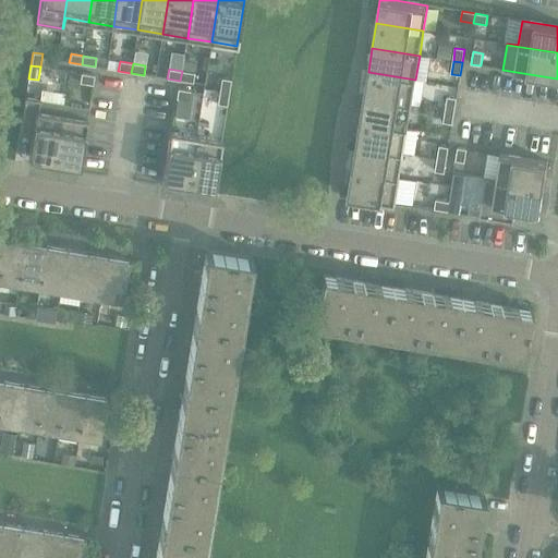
[(194,73),(182,71),(180,81),(193,83),(194,73)]
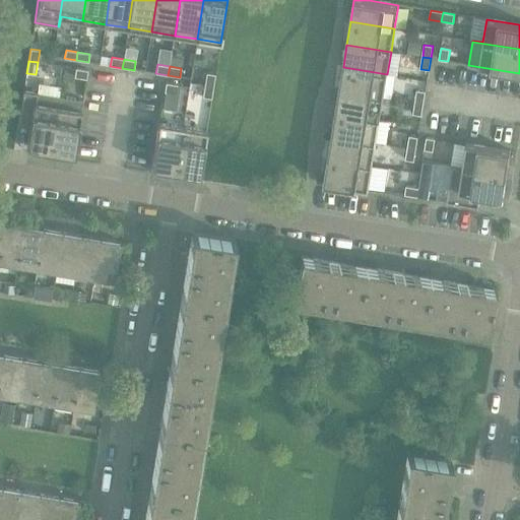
[(387,74),(343,67),(339,90),(384,98),(387,74)]
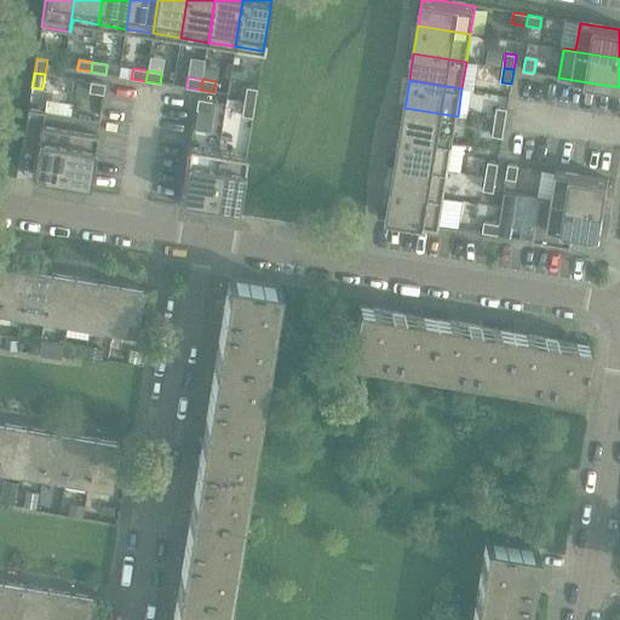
[(104,84),(91,81),(89,92),(103,95),(104,84)]
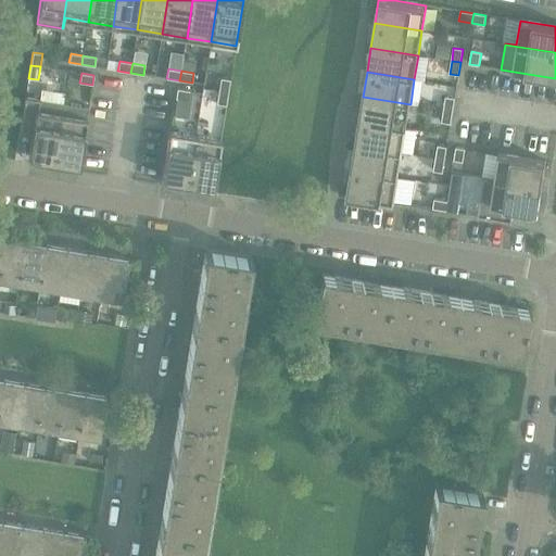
[(230,79),(220,78),(218,91),(228,92),(230,79)]
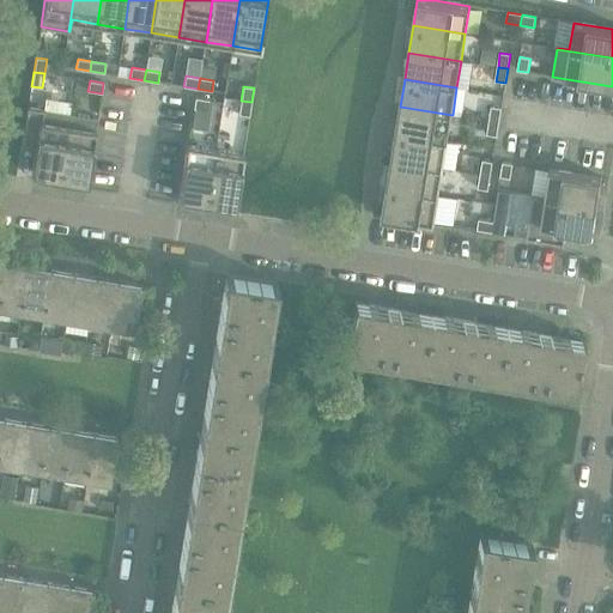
[(210,101),(195,98),(194,108),(208,110),(210,101)]
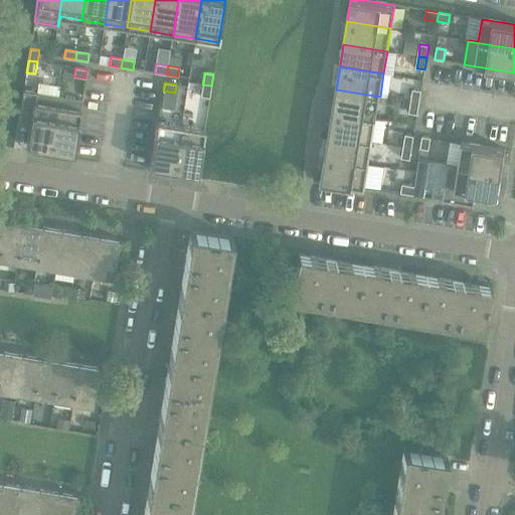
[(211,86),(202,84),(200,97),(209,98),(211,86)]
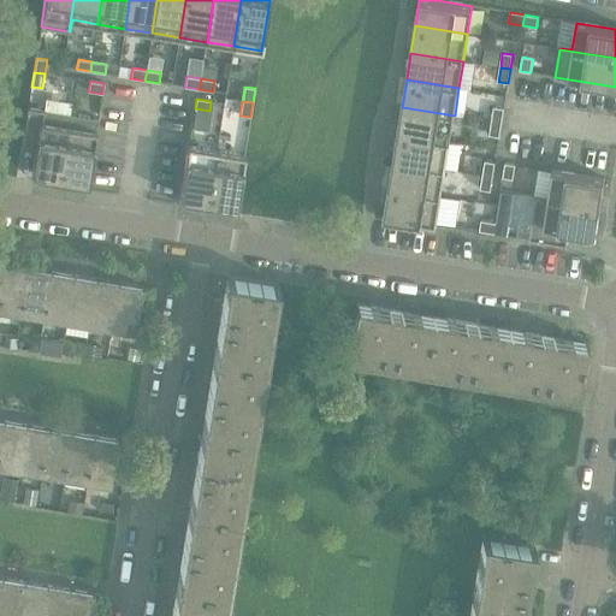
[(45,111),(28,107),(22,146),(36,148),(31,175),(60,179),(69,126),(42,123),(45,111)]
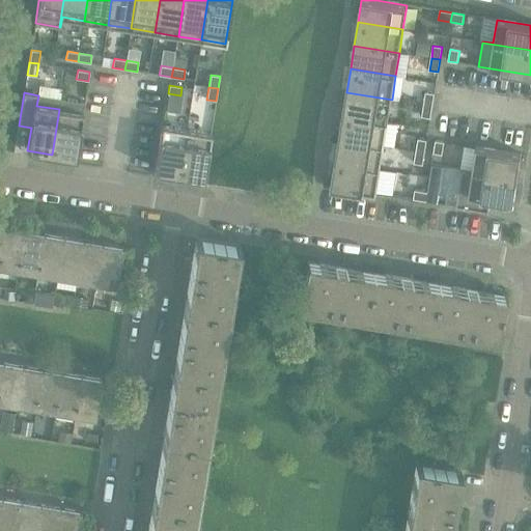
[(392,100),(346,92),(342,115),(388,122),(392,100)]
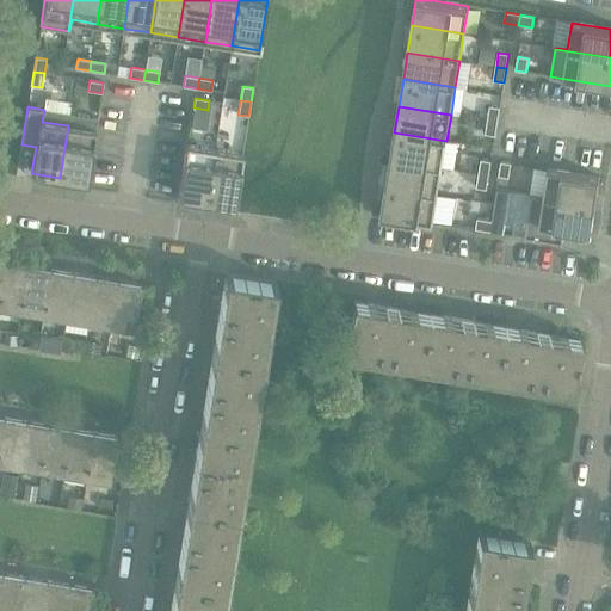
[(500,107),(489,106),(487,121),(498,122),(500,107)]
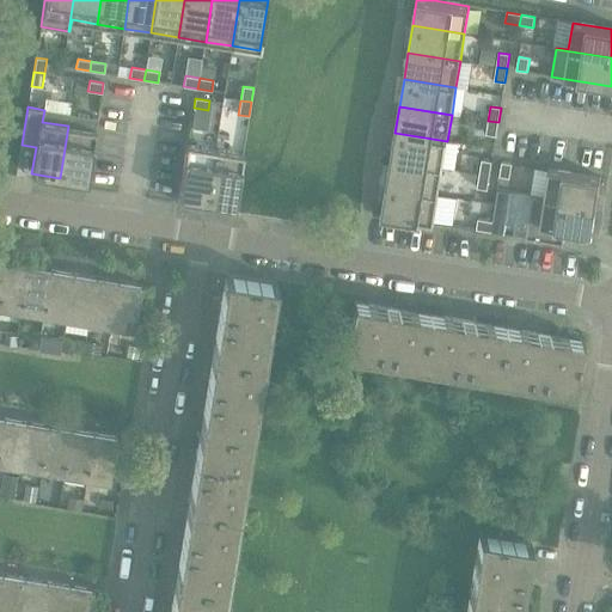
[(499,122),(488,121),(485,135),(496,136),(499,122)]
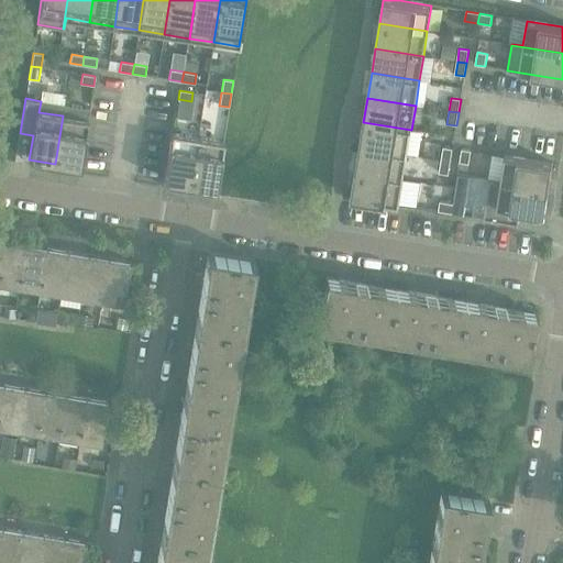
[(88,120),(63,116),(55,164),(80,167),(88,120)]
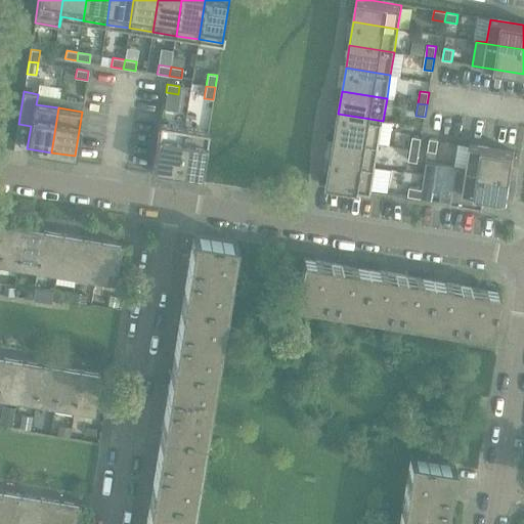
[(383,121),(338,114),(335,137),(379,144),(383,121)]
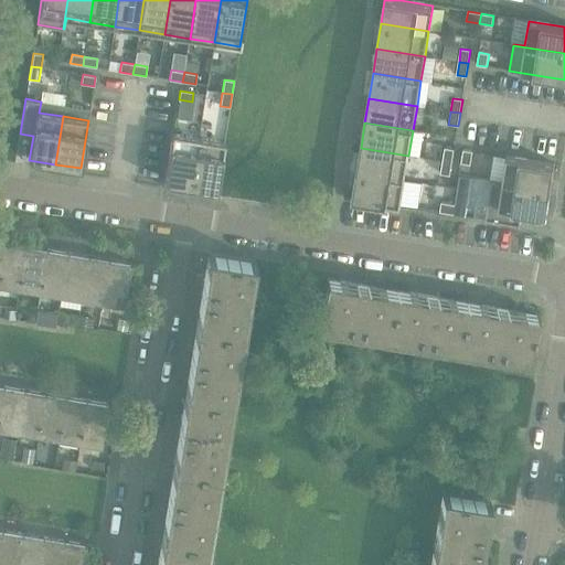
[(199,138),(172,134),(164,182),(191,185),(199,138)]
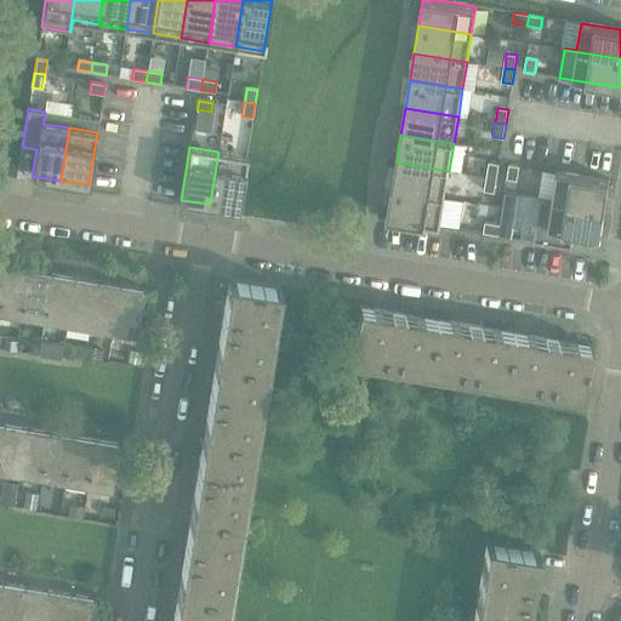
[(218,152),(210,204),(238,209),(248,157),(218,152)]
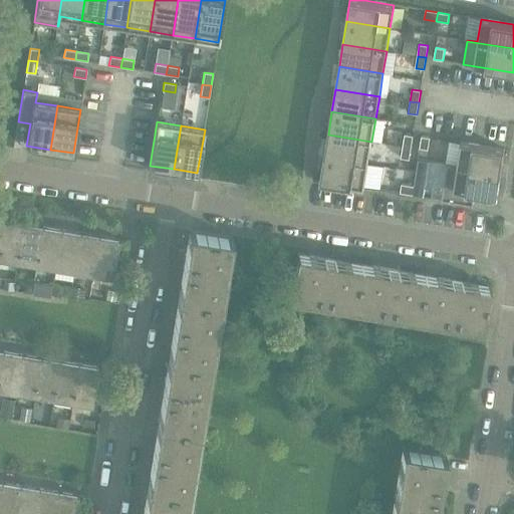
[(371,142),(328,135),(324,157),(368,164),(371,142)]
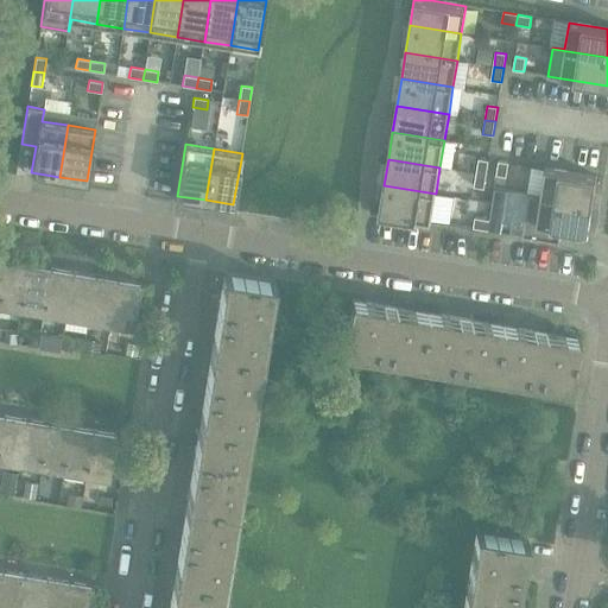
[(489,160),(479,159),(476,173),(487,175),(489,160)]
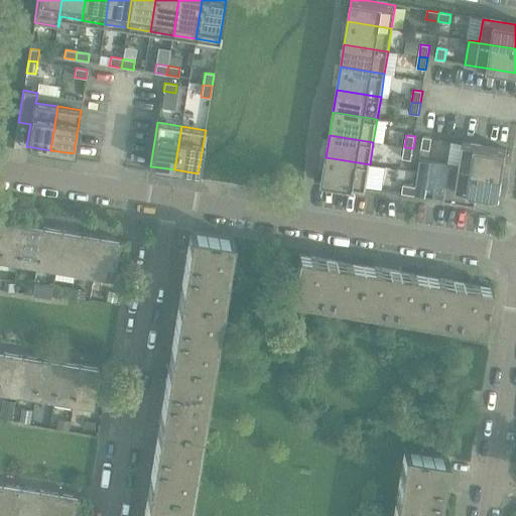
[(431,138),(423,137),(421,149),(429,150),(431,138)]
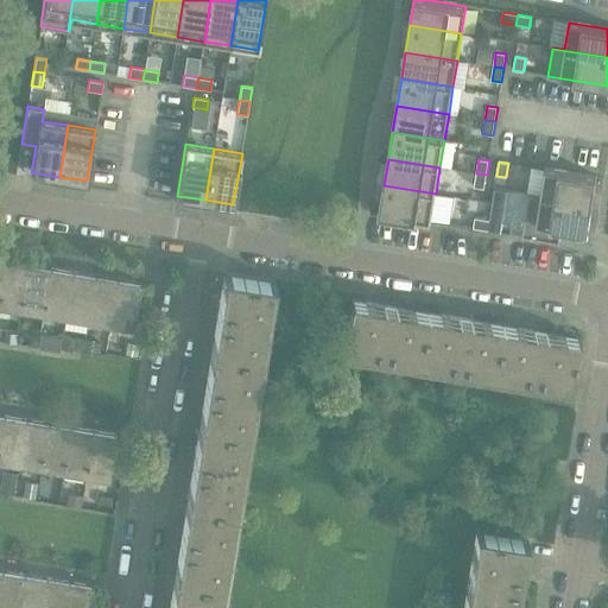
[(540,195),(530,194),(529,195),(593,204),(597,177),(545,169),(540,195)]
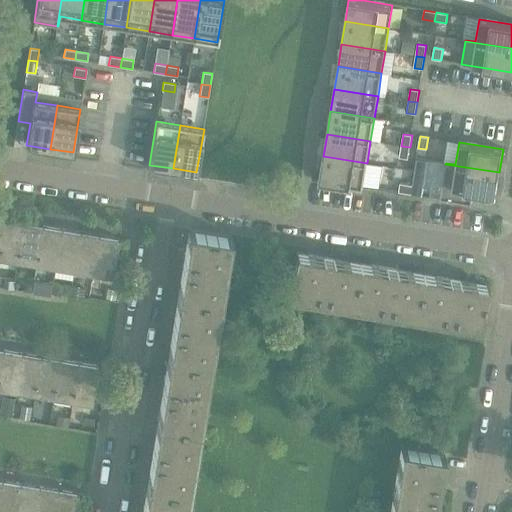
[(410,147),(401,146),(399,158),(408,159),(410,147)]
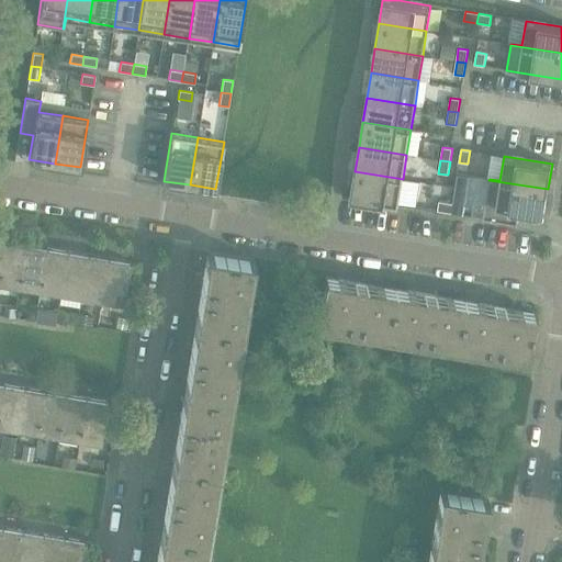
[(403,179),(355,171),(350,198),(398,205),(403,179)]
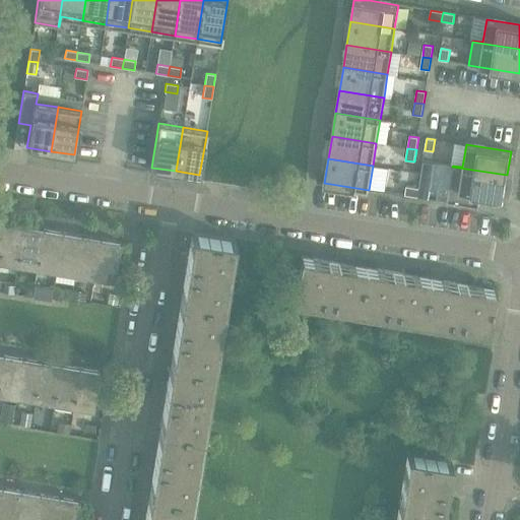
[(503,199),(507,175),(452,167),(447,202),(478,207),(480,195),(503,199)]
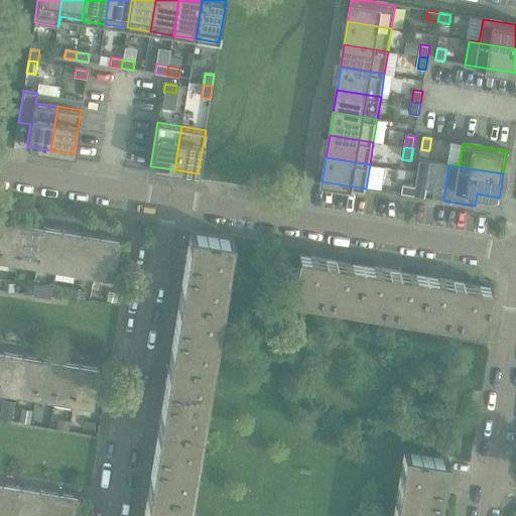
[(377,180),(405,182),(406,168),(377,167),(377,180)]
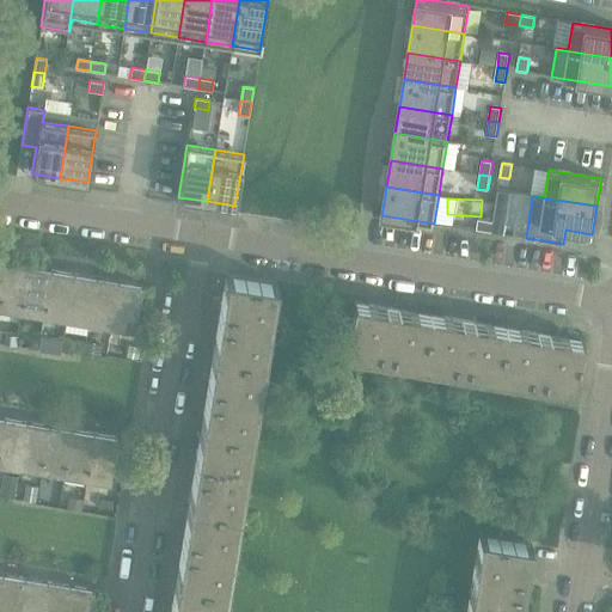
[(493,221),(478,219),(476,230),(490,232),(493,221)]
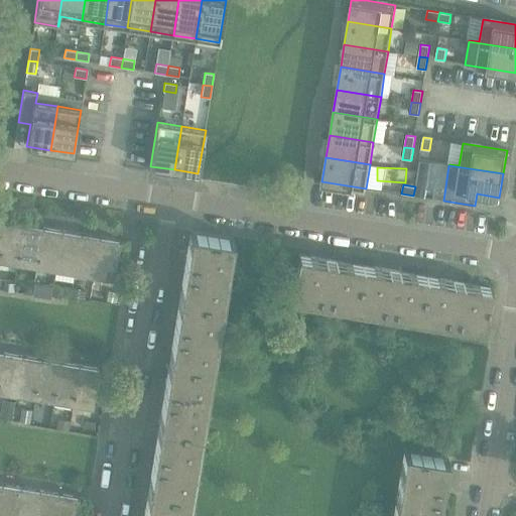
[(426,188),(415,186),(413,196),(425,198),(426,188)]
